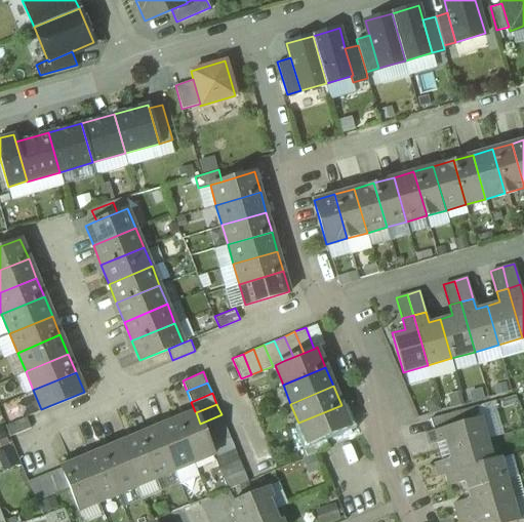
[(477,404),(430,417),(434,429),(480,415),(477,404)]
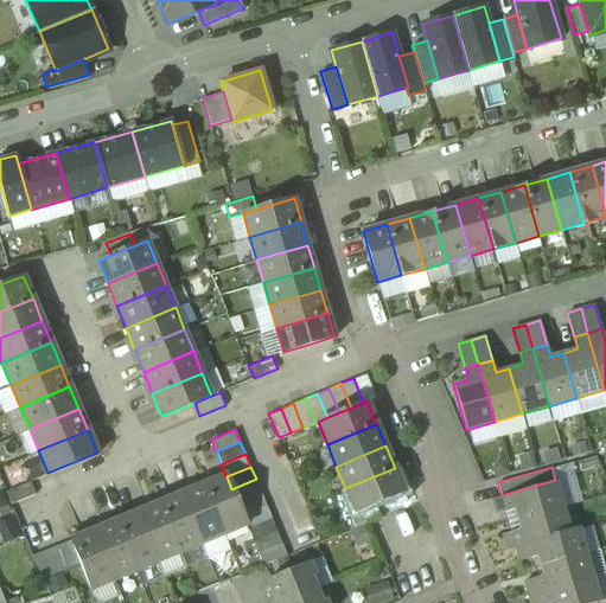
[(395,468),(345,488),(355,511),(375,502),(404,491),(395,468)]
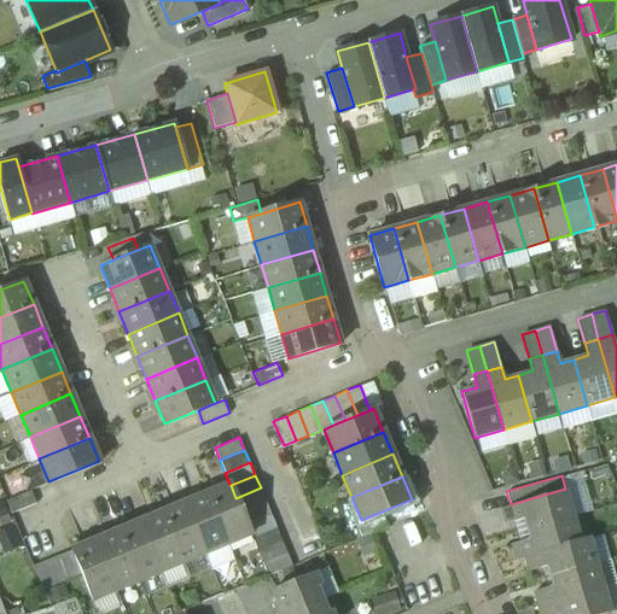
[(230,484),(207,493),(227,543),(250,533),(246,524),(242,510),(236,498),(231,485),(230,484)]
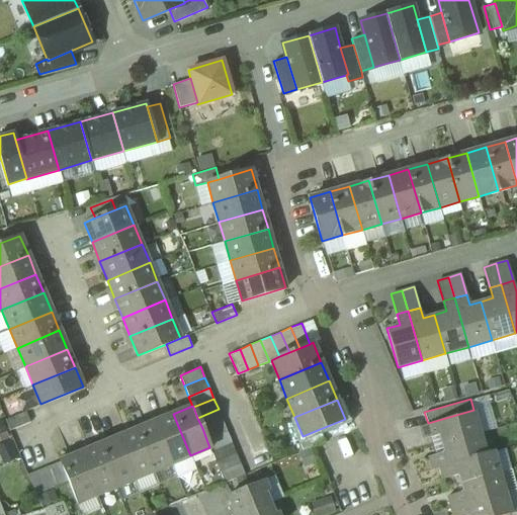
[(219,409),(197,418),(202,428),(223,420),(219,409)]
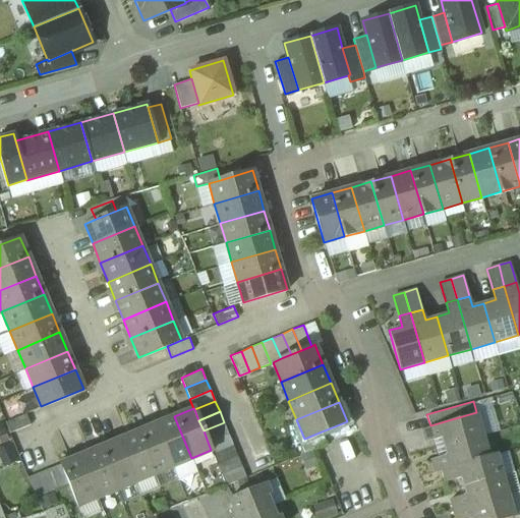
[(430,425),(422,428),(425,441),(441,437),(444,446),(483,435),(477,412),(476,412),(430,425)]
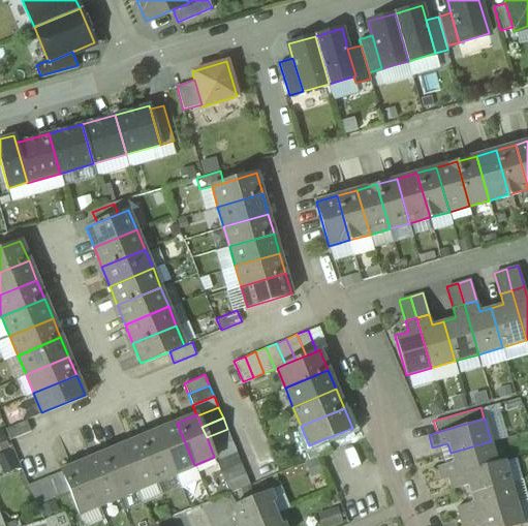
[(27,421),(6,430),(9,439),(31,430),(27,421)]
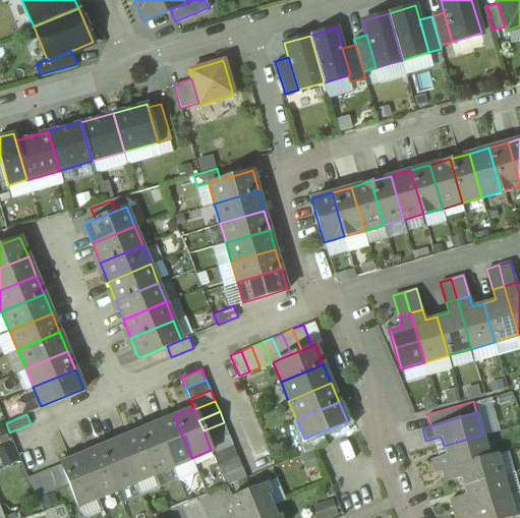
[(191,458),(174,416),(156,423),(173,466),(191,458)]
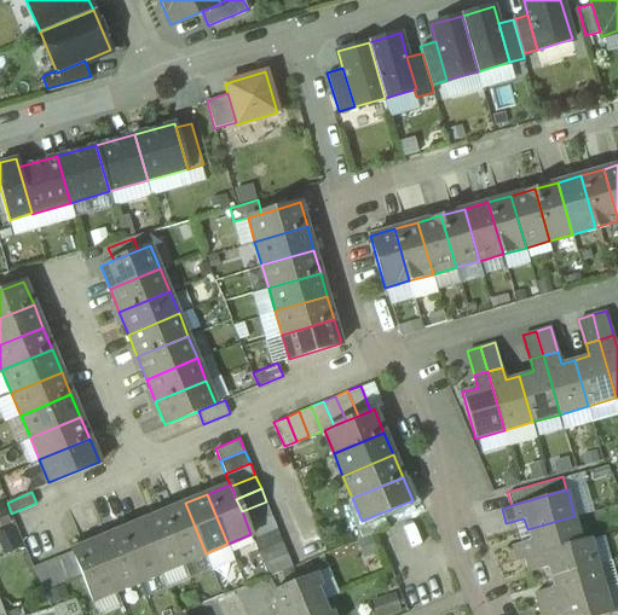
[(266,502),(242,511),(247,524),(272,515),(266,502)]
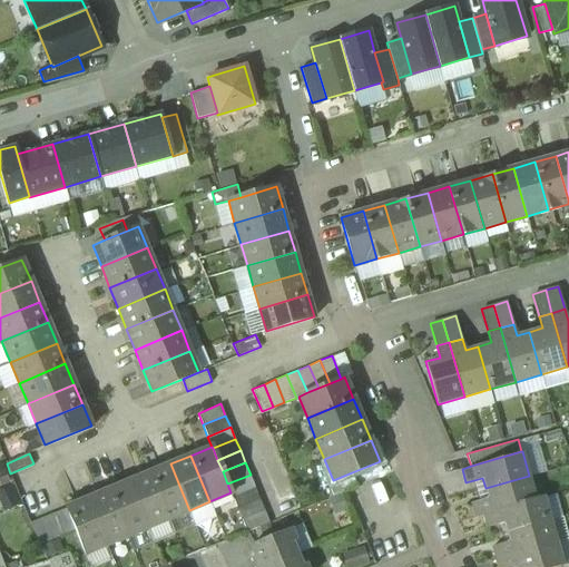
[(189,510),(170,463),(149,472),(168,518),(189,510)]
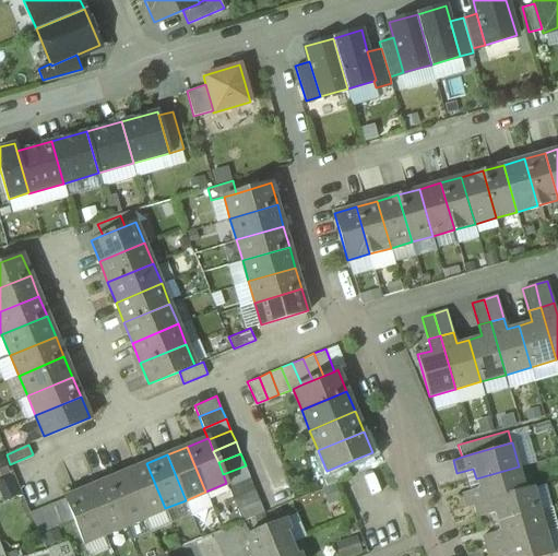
[(146,463),(126,472),(145,517),(165,508),(146,463)]
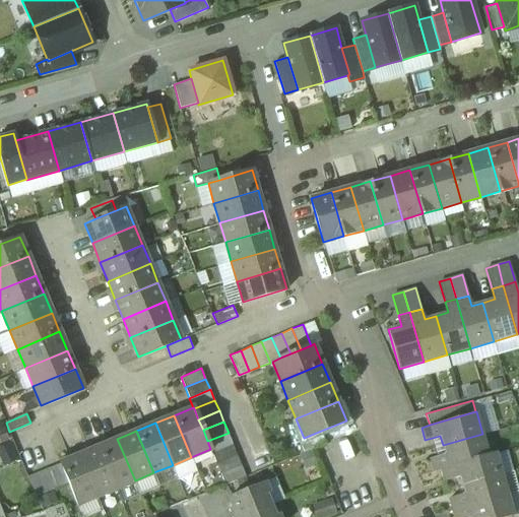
[(321,431),(304,438),(299,440),(303,452),(326,442),(321,431)]
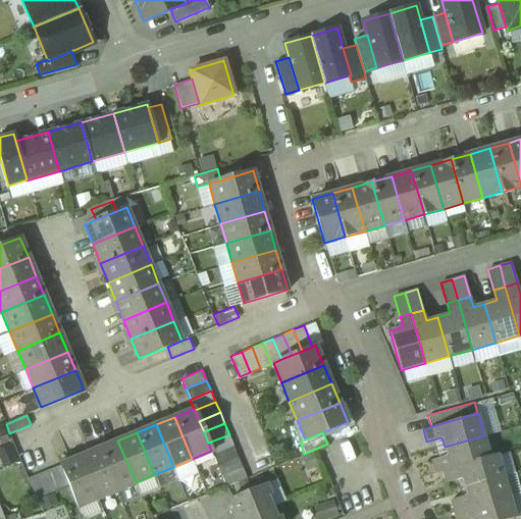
[(229,434),(208,443),(211,451),(213,454),(233,445),(229,434)]
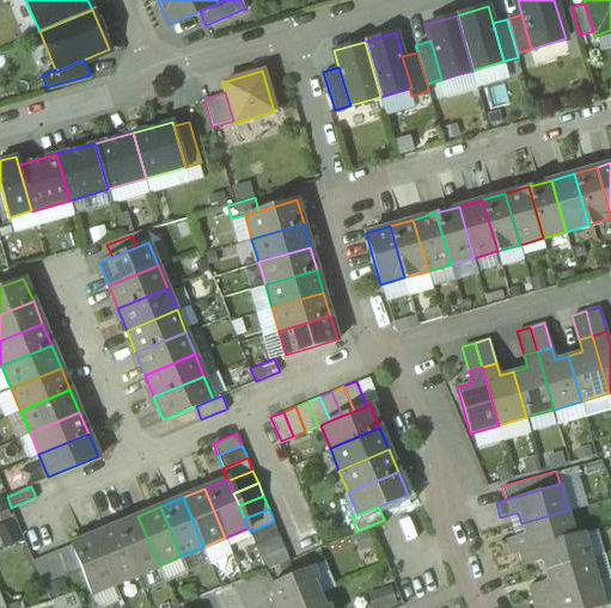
[(568,510),(521,523),(524,533),(506,538),(511,553),(520,550),(575,534),(568,510)]
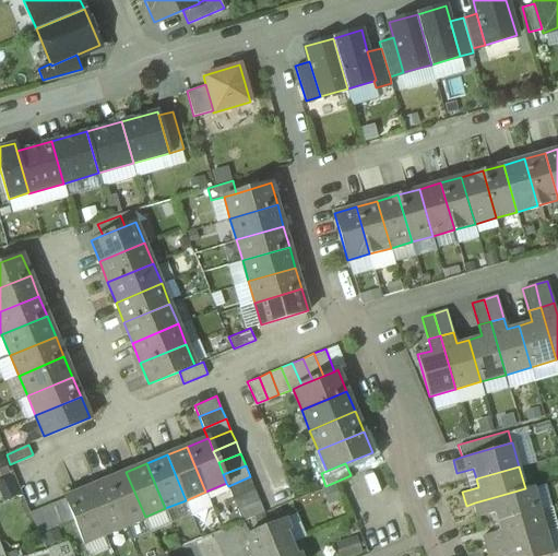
[(126,472),(106,480),(125,525),(145,517),(126,472)]
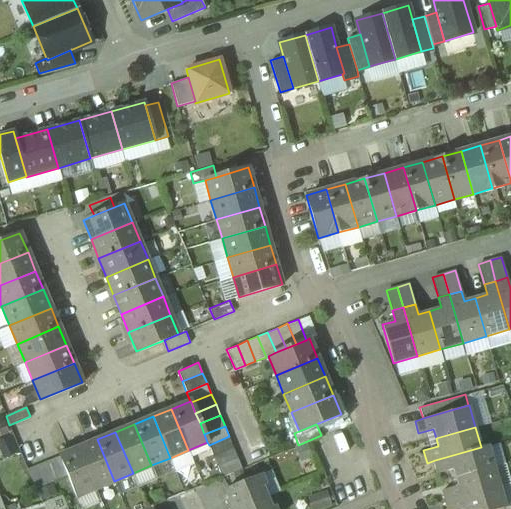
[(229,436),(209,445),(213,455),(233,447),(229,436)]
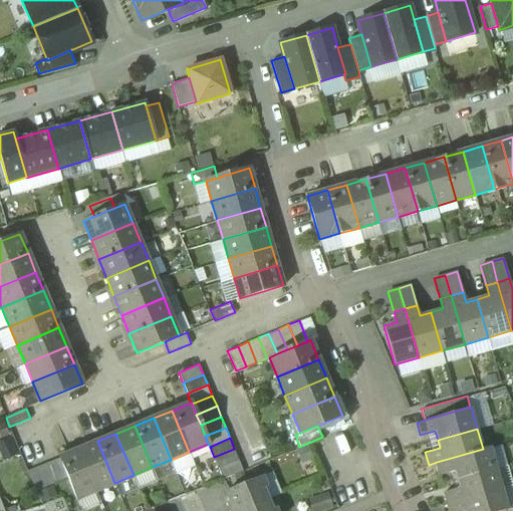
[(97,441),(78,449),(96,490),(114,483),(97,441)]
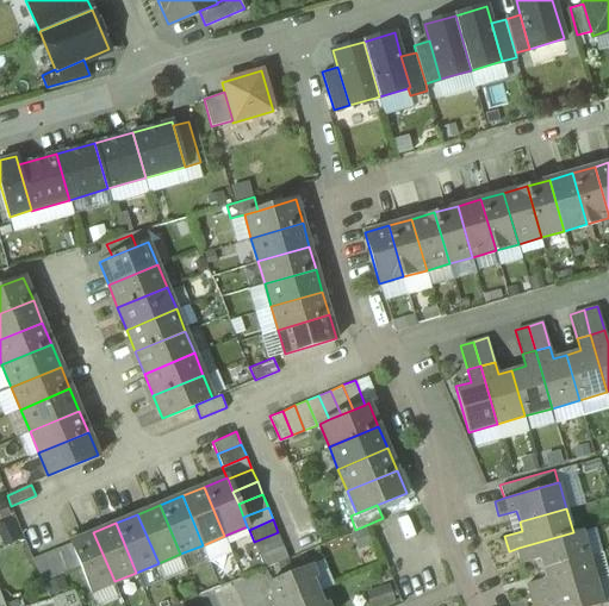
[(573,532),(519,548),(522,561),(540,556),(544,567),(588,555),(582,531),(573,532)]
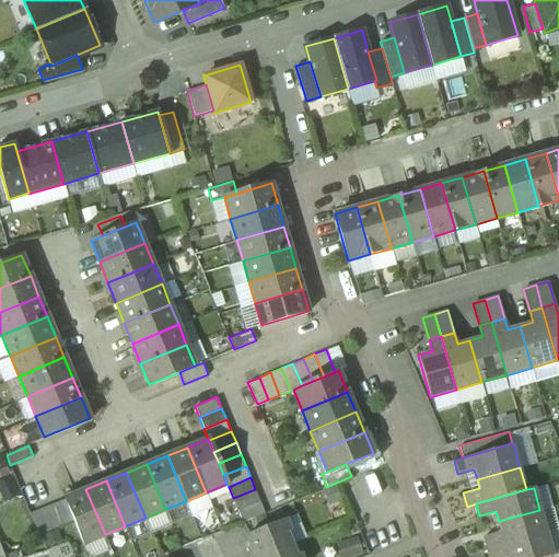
[(105,534),(85,489),(65,498),(74,520),(83,543),(105,534)]
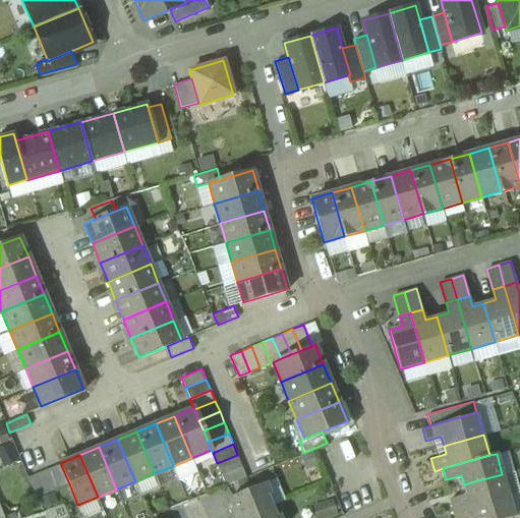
[(237,455),(217,463),(221,474),(242,465),(237,455)]
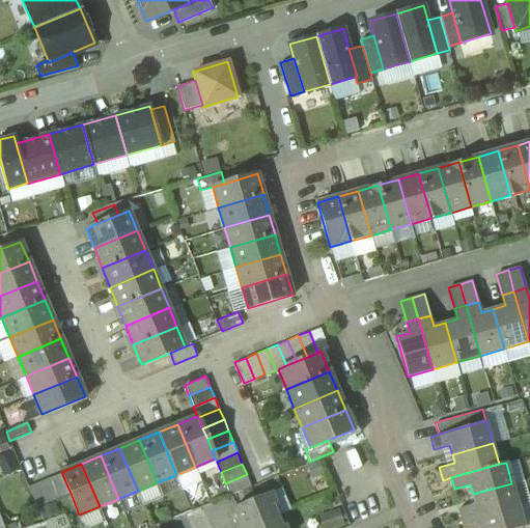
[(61,472),(51,477),(59,498),(71,493),(61,472)]
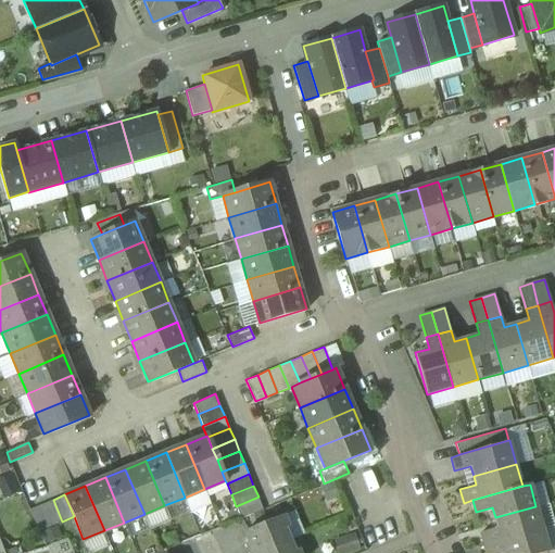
[(259,497),(236,506),(241,517),(263,508),(259,497)]
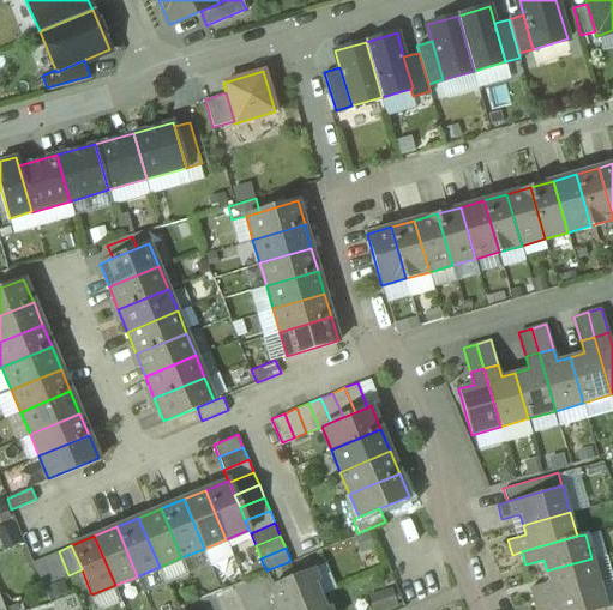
[(59,551),(46,556),(55,580),(68,575),(59,551)]
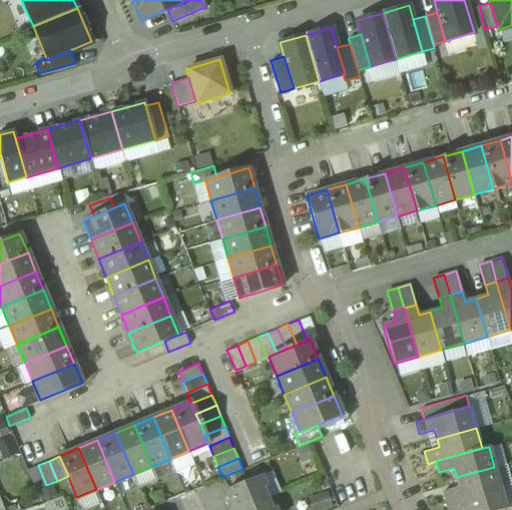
[(38,465),(28,470),(36,489),(46,485),(38,465)]
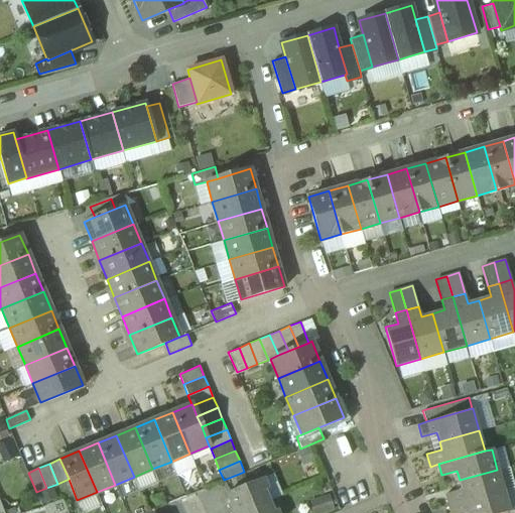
[(460,480),(459,481),(461,489),(445,493),(448,505),(503,490),(498,470),(497,470),(460,480)]
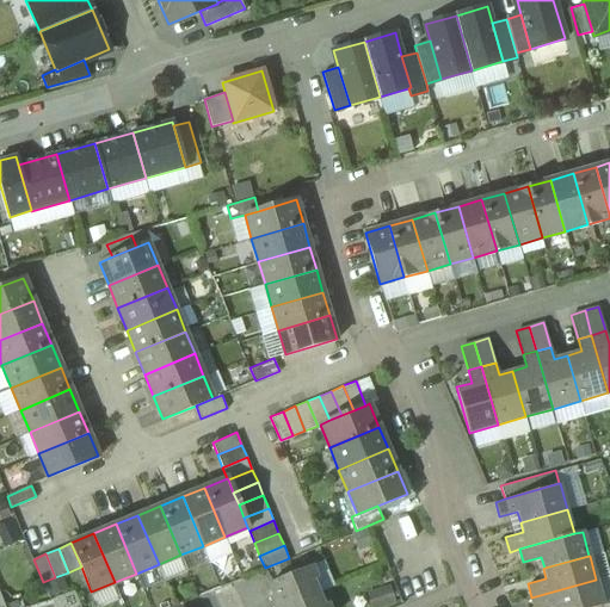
[(334,586),(324,561),(312,565),(316,578),(313,581),(318,592),(334,586)]
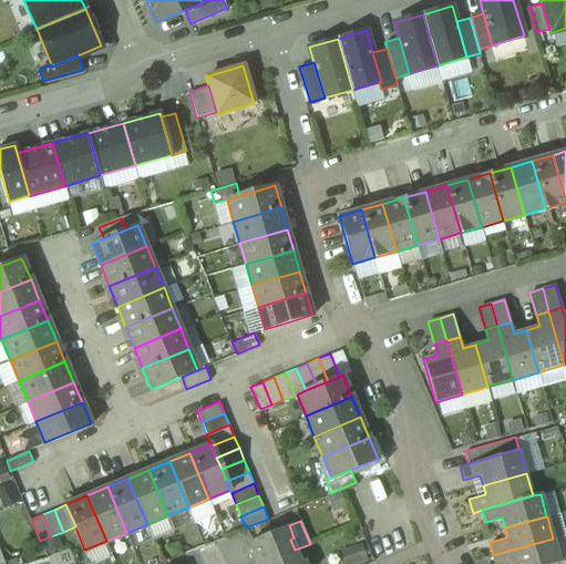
[(289,525),(249,541),(254,552),(250,553),(255,563),(261,563),(295,551),(295,550),(290,540),(294,537),(289,525)]
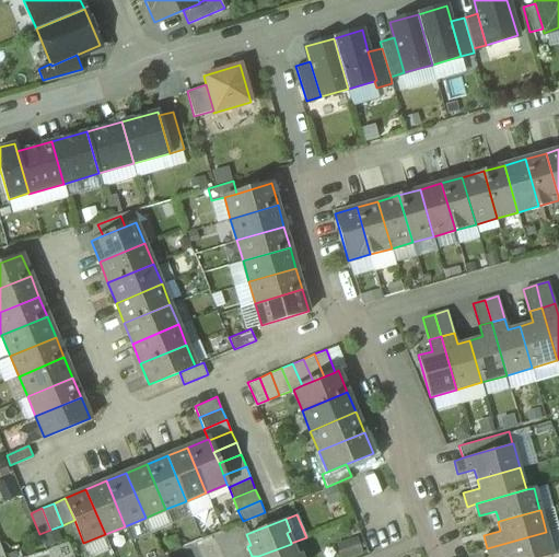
[(546,532),(487,548),(489,556),(504,556),(507,556),(546,556),(552,555),(546,532)]
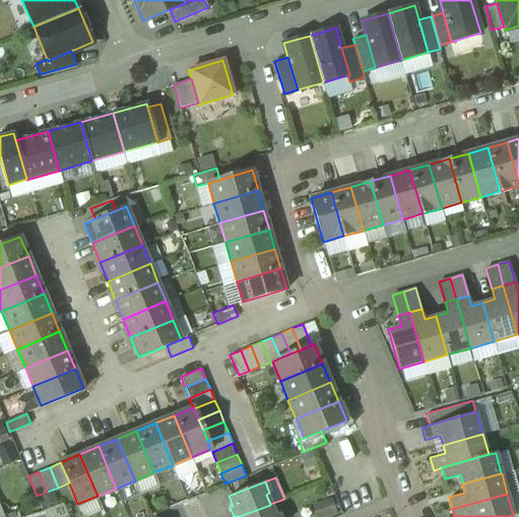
[(270,505),(240,516),(279,516),(278,514),(274,515),(270,505)]
